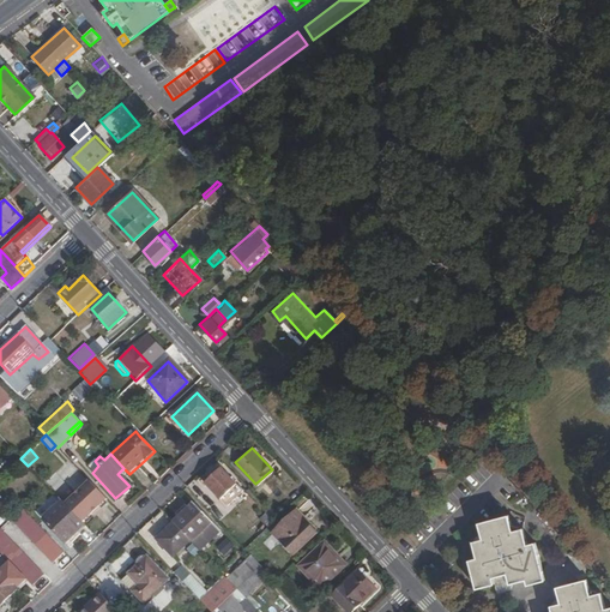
[(28,466),(20,459),(13,465),(20,473),(28,466)]
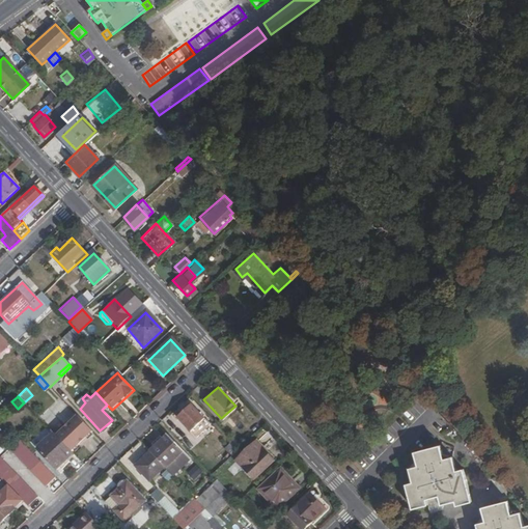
[(85,402),(82,398),(76,405),(80,409),(85,402)]
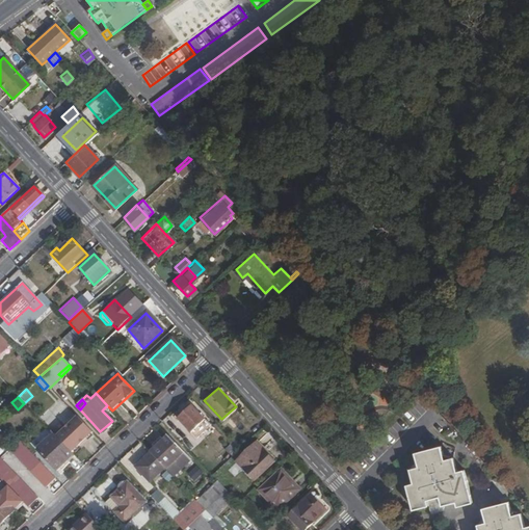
[(209,424),(191,405),(179,418),(196,436),(209,424)]
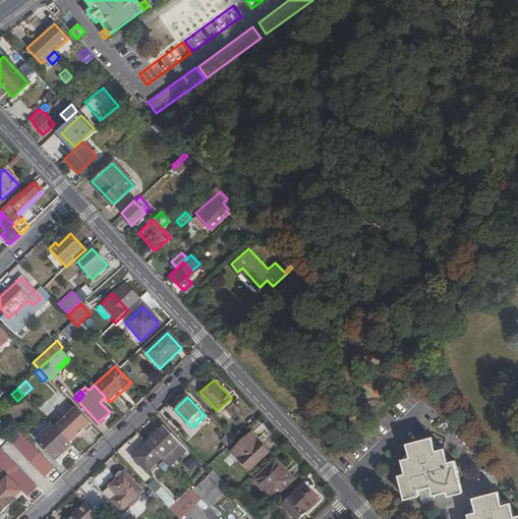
[(72,437),(83,426),(76,417),(73,415),(71,417),(66,411),(59,417),(64,423),(61,426),(72,437)]
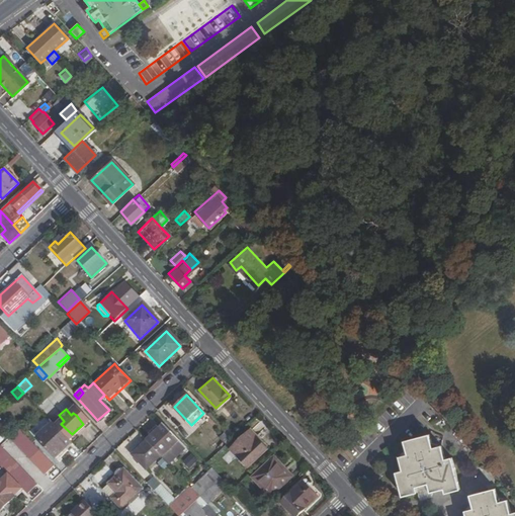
[(83,424),(88,419),(81,411),(76,415),(83,424)]
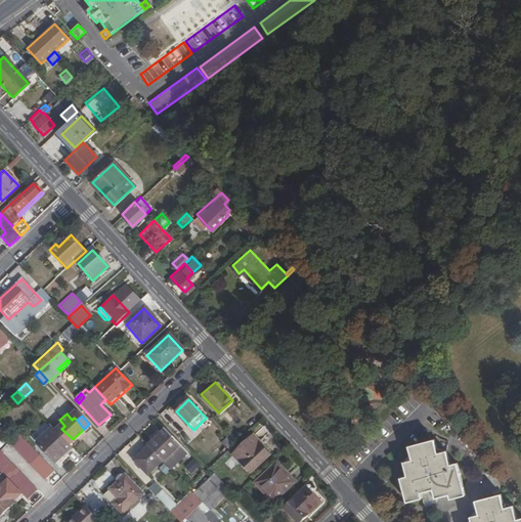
[(52,463),(71,446),(52,427),(35,443),(52,463)]
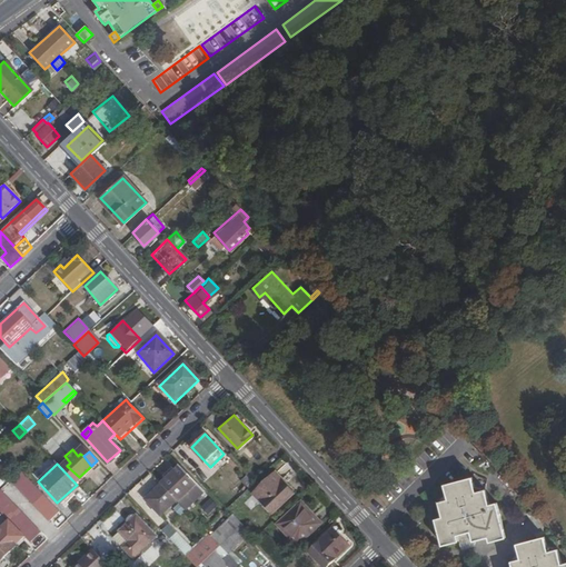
[(166,479),(161,484),(176,499),(177,500),(185,508),(204,490),(196,483),(180,466),(175,470),(171,467),(164,475),(166,479)]
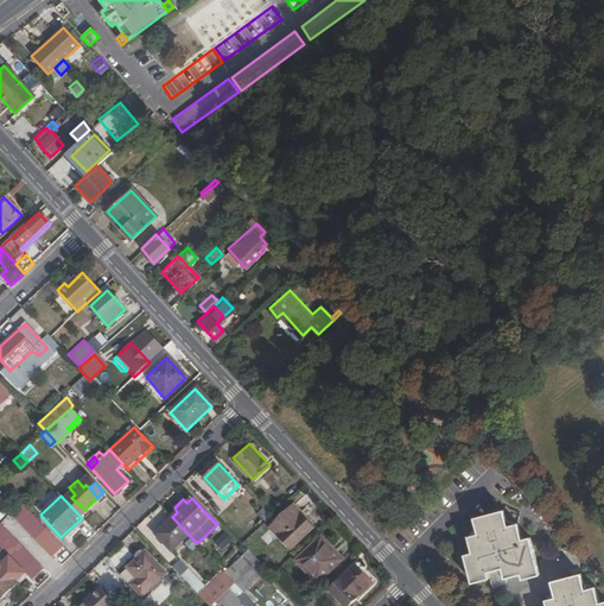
[(51,557),(62,547),(20,503),(10,512),(51,557)]
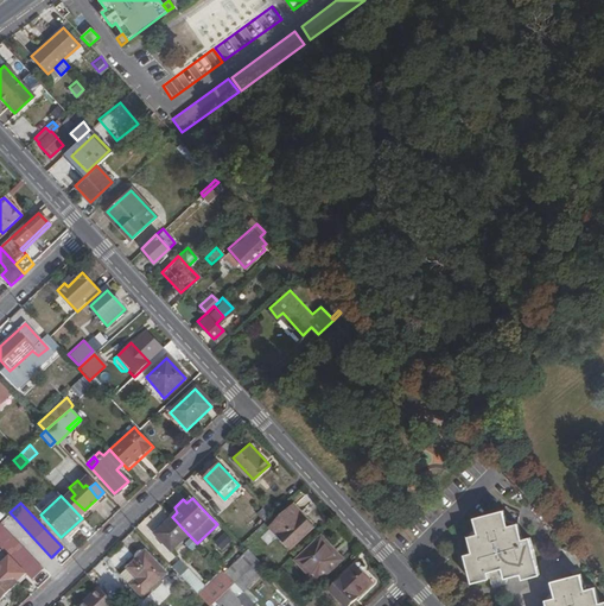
[(291,545),(310,528),(297,513),(299,512),(292,505),(272,526),(291,545)]
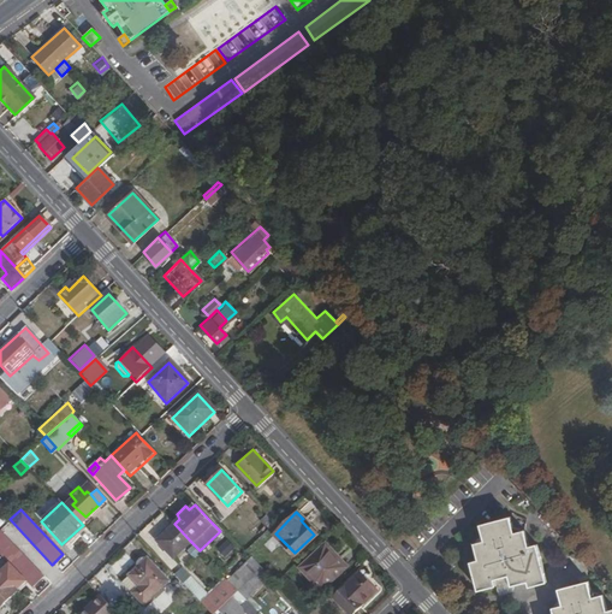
[(506,570),(510,580),(527,576),(528,580),(546,576),(535,539),(528,541),(523,525),(512,527),(507,512),(480,519),(483,536),(474,538),(477,555),(469,558),(476,585),(493,582),(491,573),(506,570)]
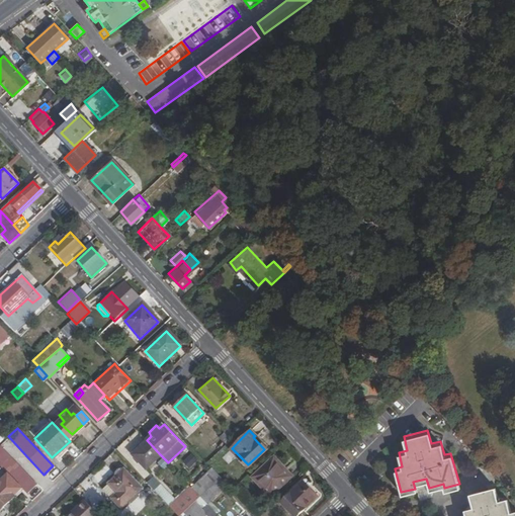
[(224,433),(219,438),(224,443),(229,438),(224,433)]
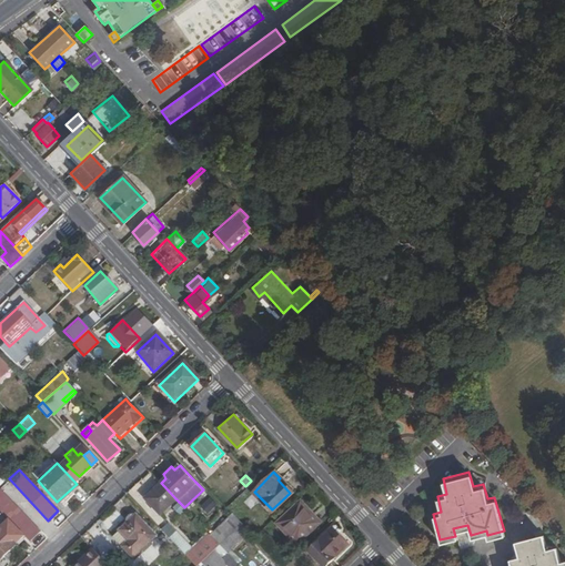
[(278,479),(290,493),(295,487),(283,475),(280,478),(278,479)]
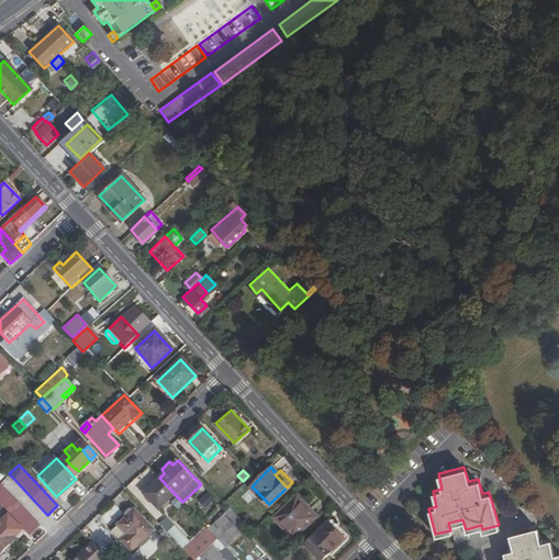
[(174,493),(159,478),(143,493),(157,508),(174,493)]
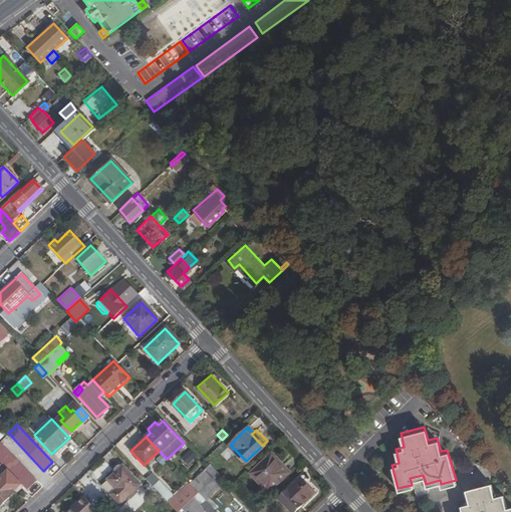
[(0,463),(6,470),(0,475),(0,504),(21,485),(24,488),(33,479),(0,444),(0,463)]
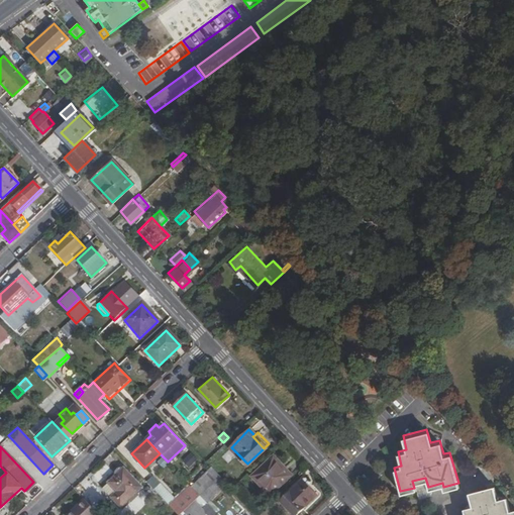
[(269,493),(289,474),(283,468),(284,467),(273,454),(251,475),(269,493)]
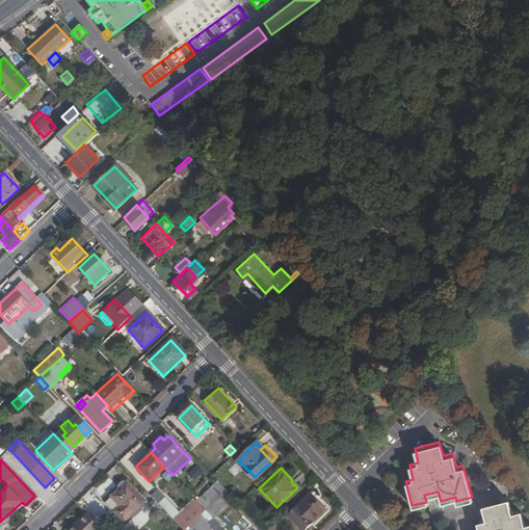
[(120,503),(114,508),(124,519),(146,499),(127,479),(112,494),(115,498),(120,503)]
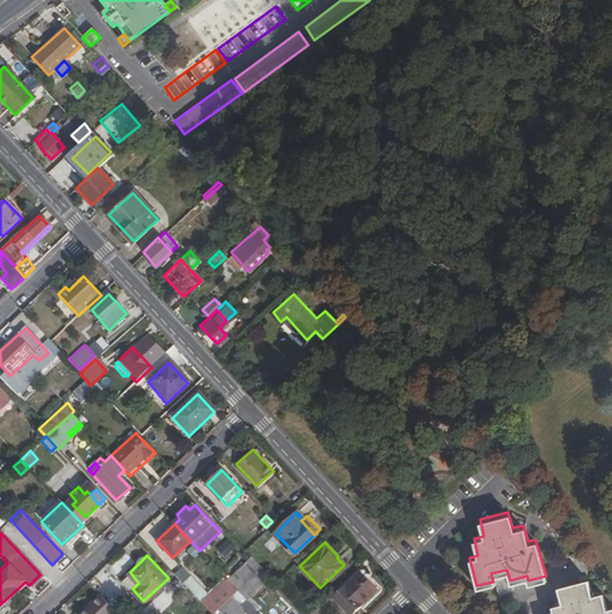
[(262,566),(251,555),(226,579),(236,590),(237,589),(262,566)]
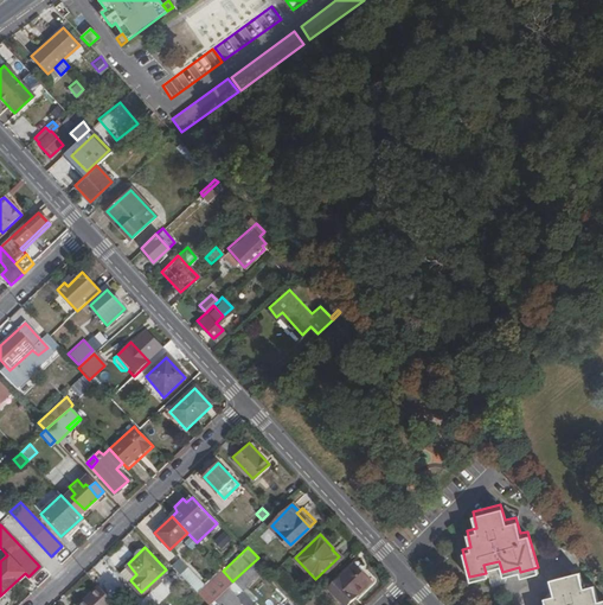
[(262,572),(267,567),(258,558),(233,580),(241,588),(245,585),(260,571),(262,572)]
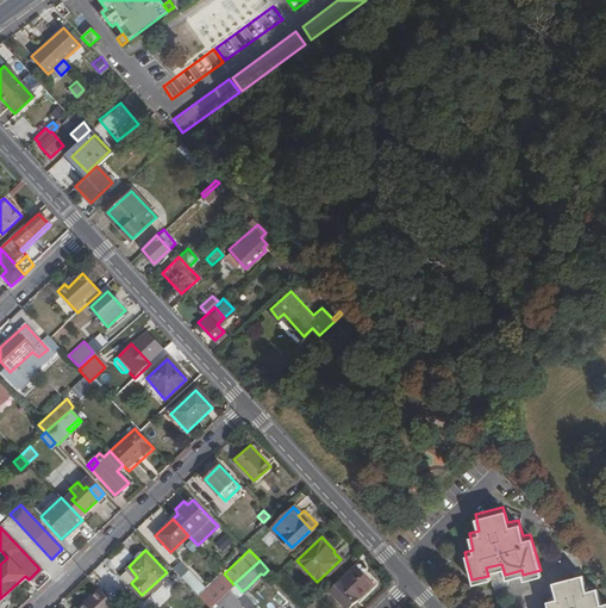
[(372,583),(355,565),(330,590),(347,607),(372,583)]
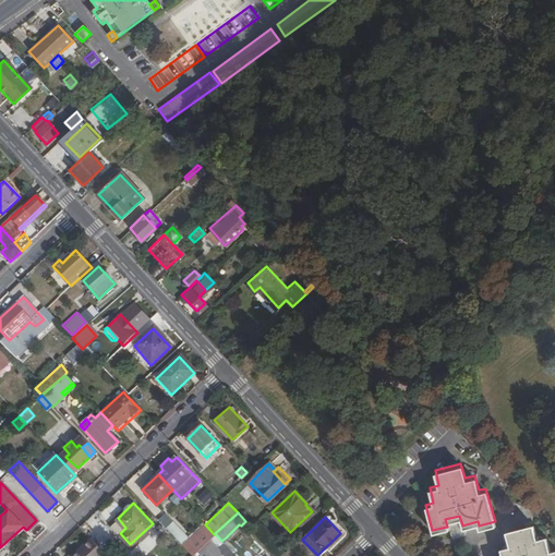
[(111,524),(120,533),(125,528),(121,522),(118,518),(111,524)]
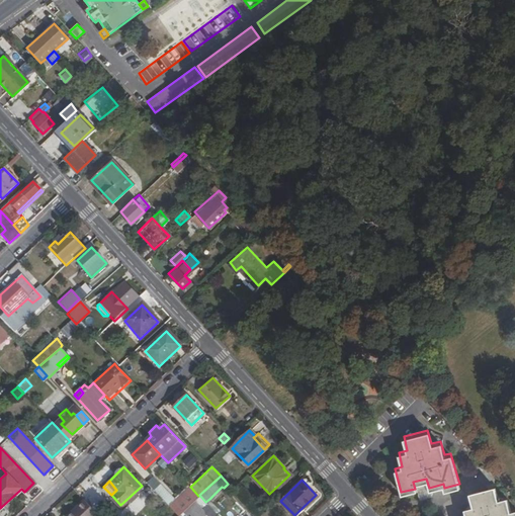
[(174,498),(159,483),(153,489),(168,505),(174,498)]
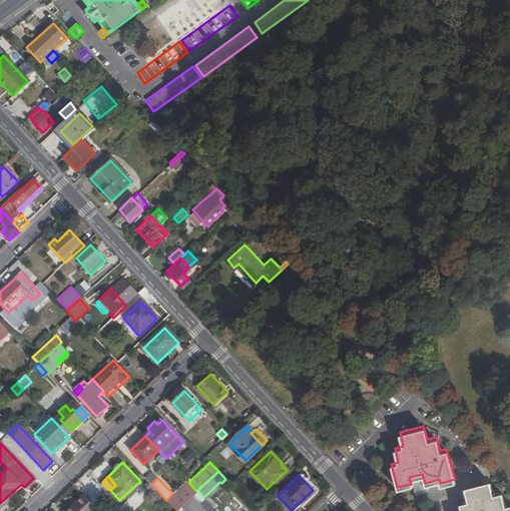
[(509,510),(509,501),(504,503),(501,491),(492,493),(488,479),(465,485),(468,499),(460,501),(462,510),(509,510)]
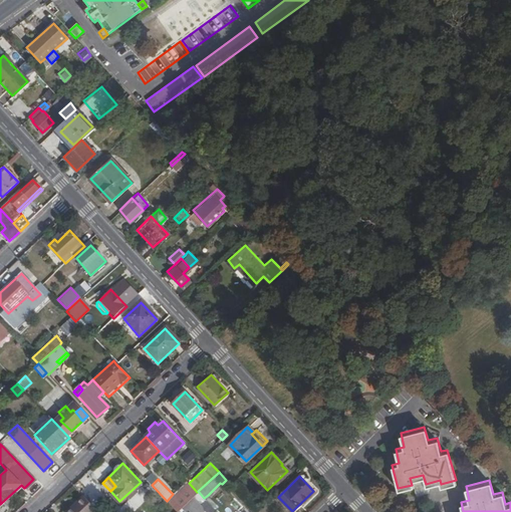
[(173,494),(167,501),(177,511),(193,495),(197,492),(189,483),(187,481),(173,494)]
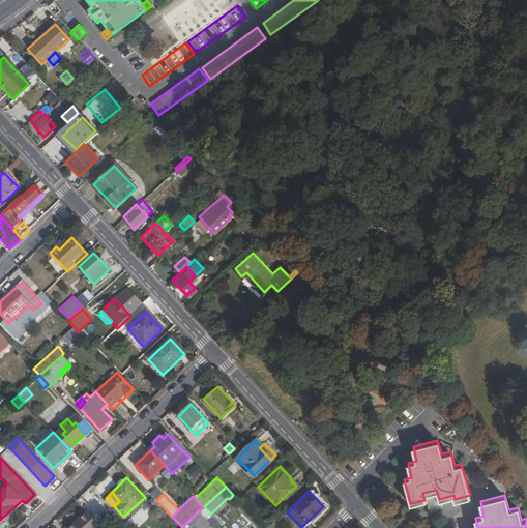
[(98,527),(101,525),(86,509),(79,516),(81,519),(70,527),(98,527)]
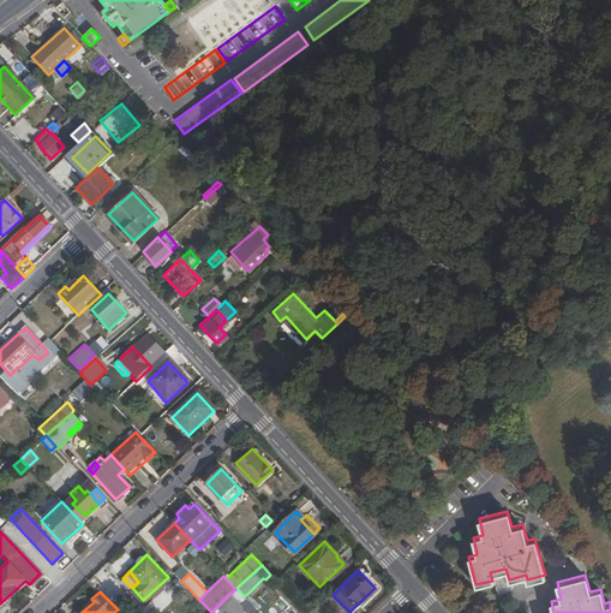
[(226,612),(239,601),(231,593),(211,612),(209,612),(226,612)]
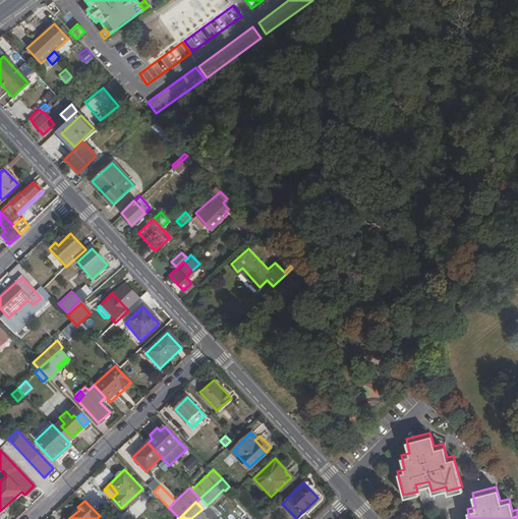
[(211,502),(207,505),(216,514),(219,511),(211,502)]
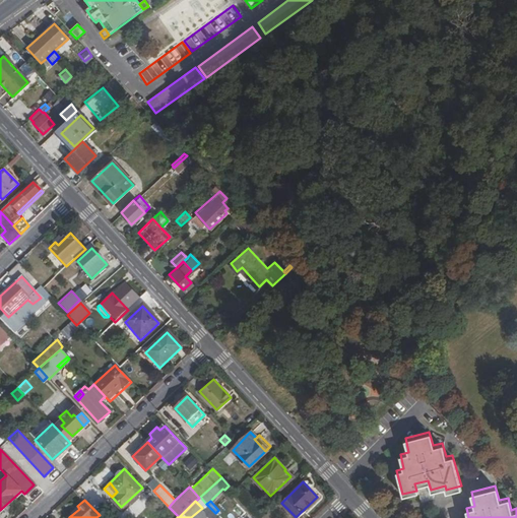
[(69,517),(79,509),(77,506),(66,516),(67,517),(69,517)]
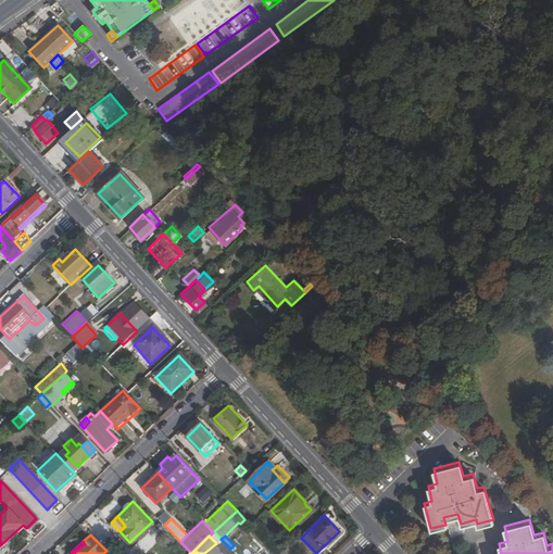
[(216,543),(204,553),(217,553),(222,550),(216,543)]
